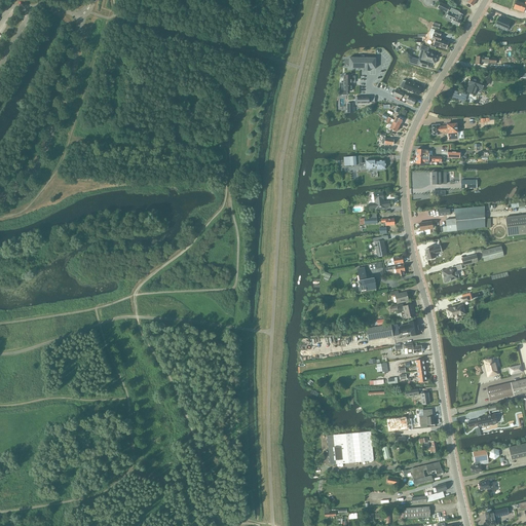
[(525,7),(525,0),(525,4),(516,1),(514,9),(523,12),(525,8),(525,7)]
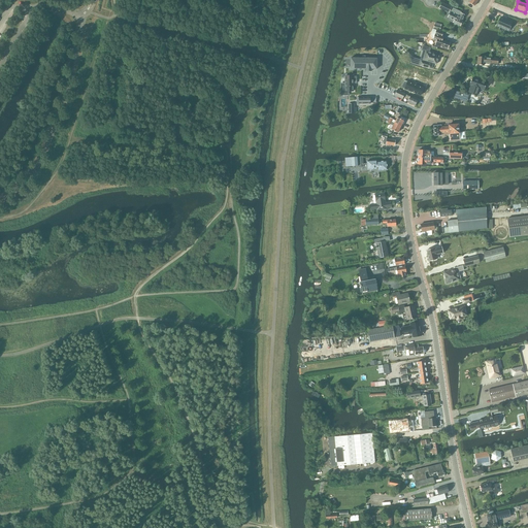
[(441,3),(439,8),(448,12),(444,19),(460,26),(462,21),(465,15),(460,13),(459,14),(450,10),(451,7),(441,3)]
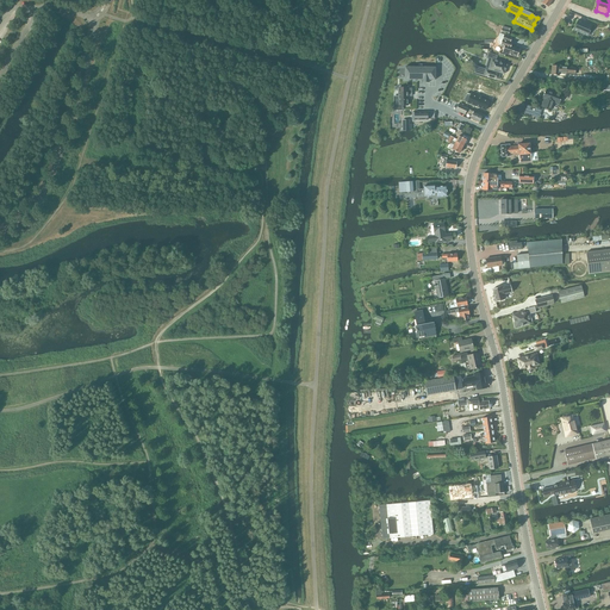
[(574,30),(589,36),(593,26),(578,20),(574,30)]
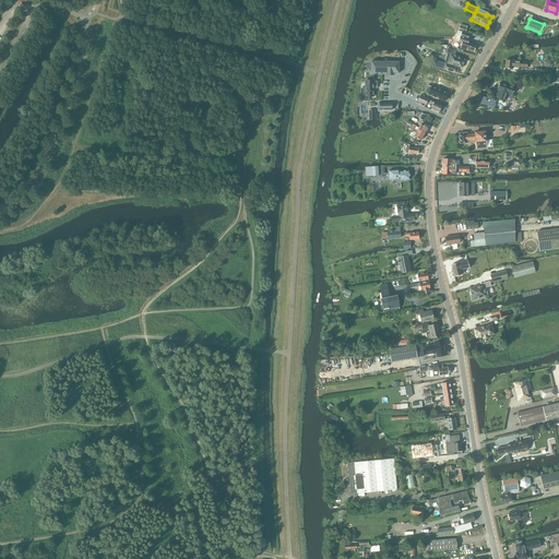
[(456,39),(459,40),(459,43),(462,44),(461,48),(459,47),(458,50),(462,51),(463,49),(474,52),(476,45),(468,42),(470,38),(467,37),(470,34),(459,31),(458,32),(455,37),(456,39)]
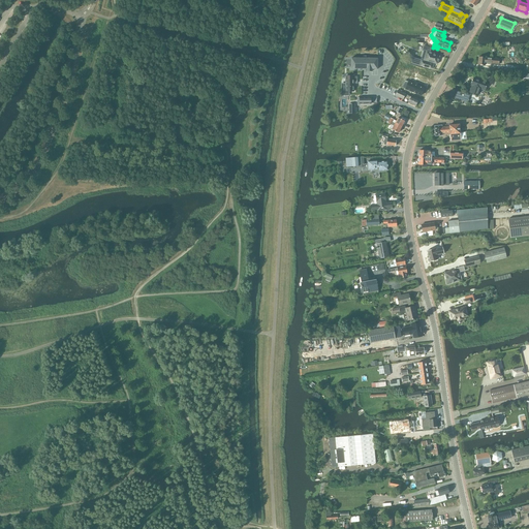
[(426,63),(431,65),(432,63),(437,64),(439,56),(434,55),(434,54),(430,53),(431,49),(424,47),(423,51),(427,52),(424,60),(427,61),(426,63)]
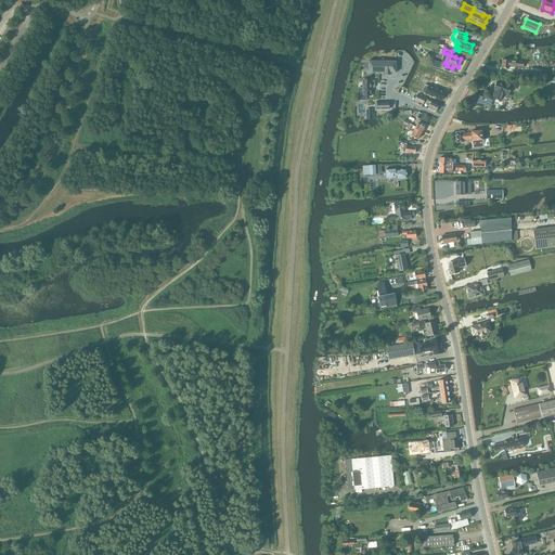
[(396,62),(369,61),(369,72),(385,73),(385,75),(390,75),(390,73),(396,73),(396,62)]
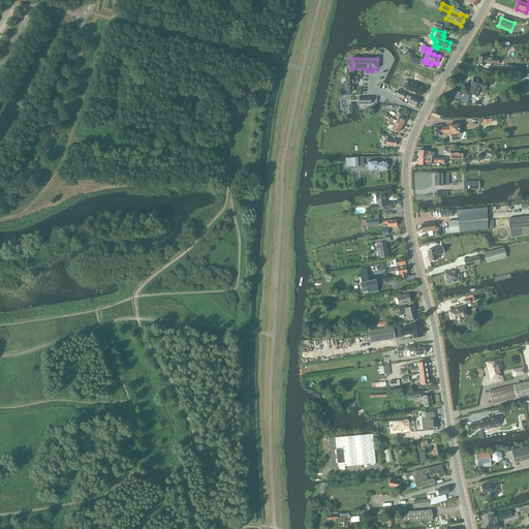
[(431,80),(433,74),(421,69),(419,71),(425,73),(424,76),(431,80)]
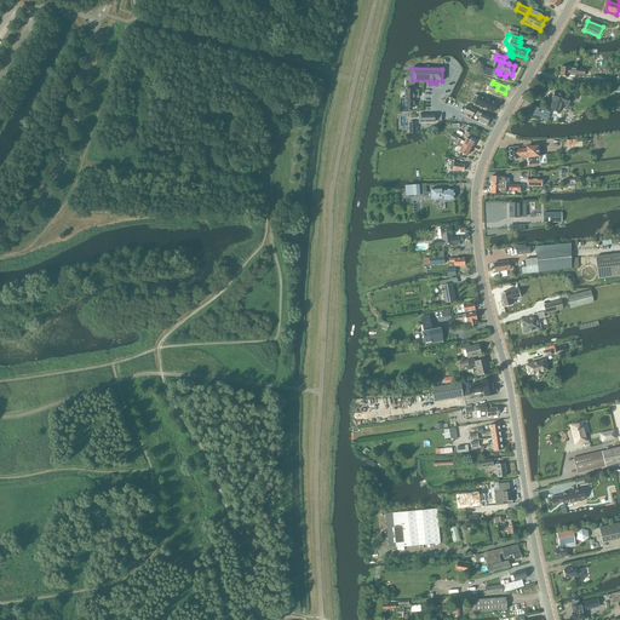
[(405,90),(405,93),(406,108),(415,107),(414,98),(419,97),(419,93),(419,90),(414,90),(414,89),(405,90)]
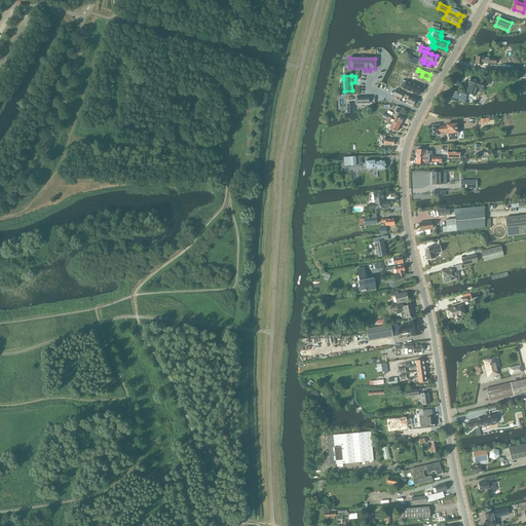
[(483,89),(485,82),(472,77),(468,85),(471,85),(467,92),(475,95),(478,87),(483,89)]
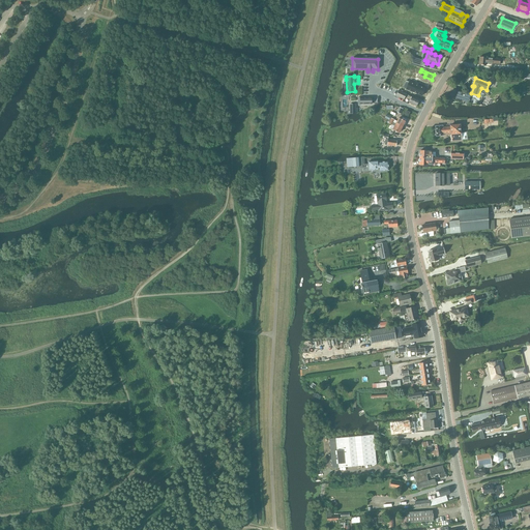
[(408,82),(406,89),(421,95),(424,88),(408,82)]
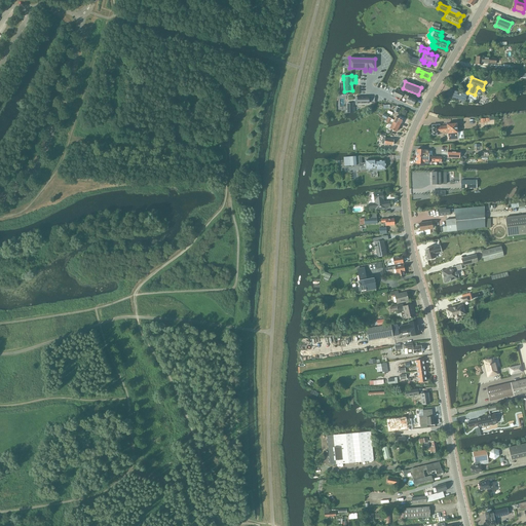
[(452,90),(450,97),(464,102),(466,96),(452,90)]
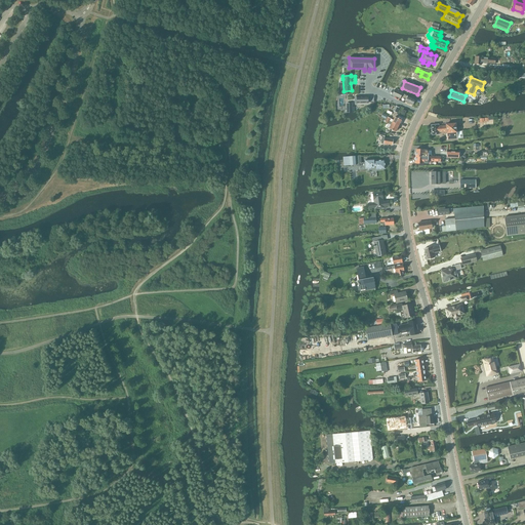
[(414,102),(415,99),(404,94),(403,97),(407,98),(405,102),(412,106),(412,105),(413,104),(414,103),(414,102)]
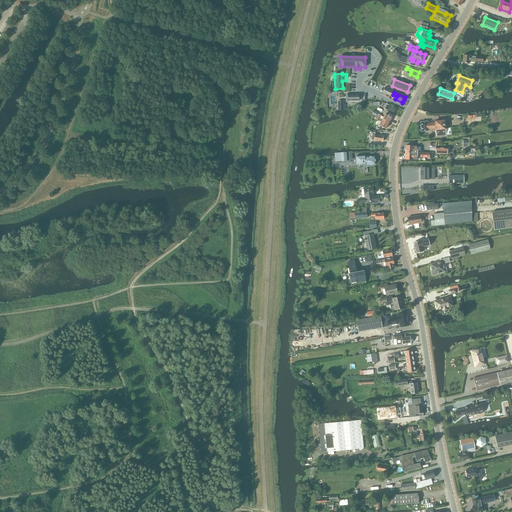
[(377,117),(389,123),(392,117),(385,114),(383,117),(378,114),(377,117)]
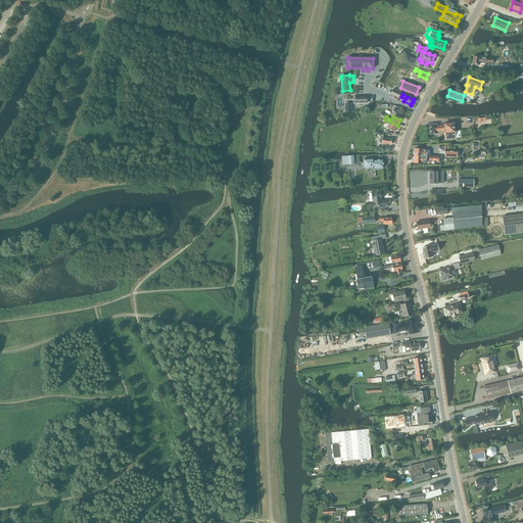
[(397,126),(385,120),(384,122),(389,125),(387,128),(394,132),(397,126)]
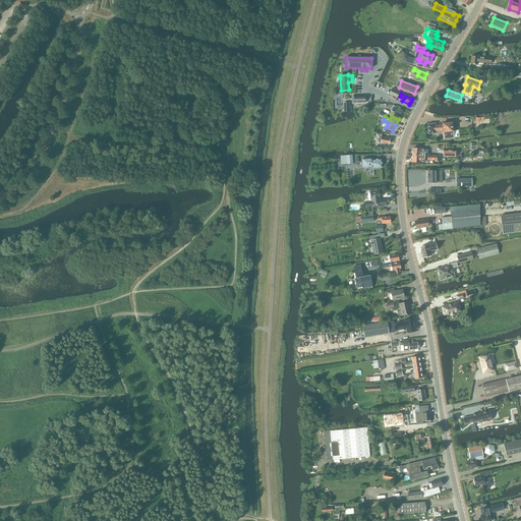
[(424,122),(424,131),(431,131),(431,129),(439,129),(439,137),(448,137),(448,121),(439,122),(439,123),(431,123),(431,122),(424,122)]
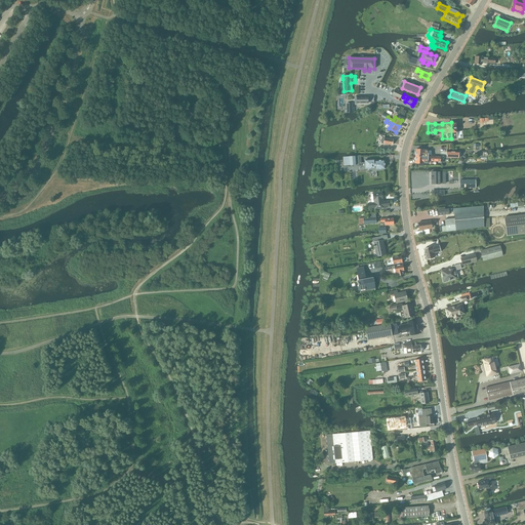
[(345,165),(356,164),(356,156),(344,157),(345,165)]
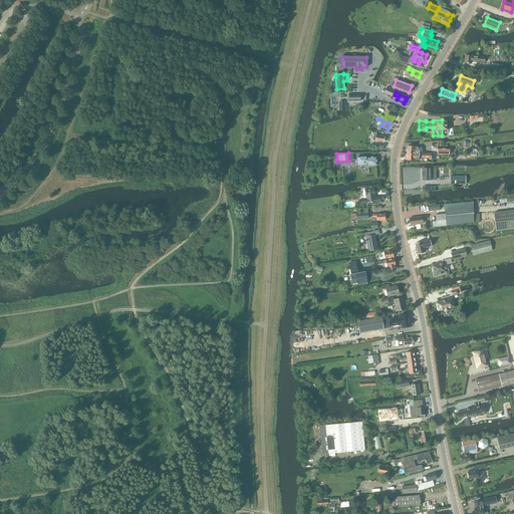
[(368,167),(375,167),(374,165),(376,165),(376,157),(367,158),(367,157),(366,157),(365,157),(357,157),(358,165),(362,165),(362,166),(368,166),(368,167)]
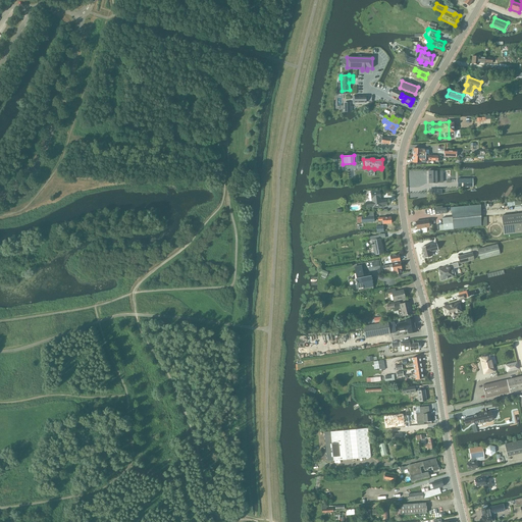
[(429,183),(437,183),(437,171),(429,171),(429,183)]
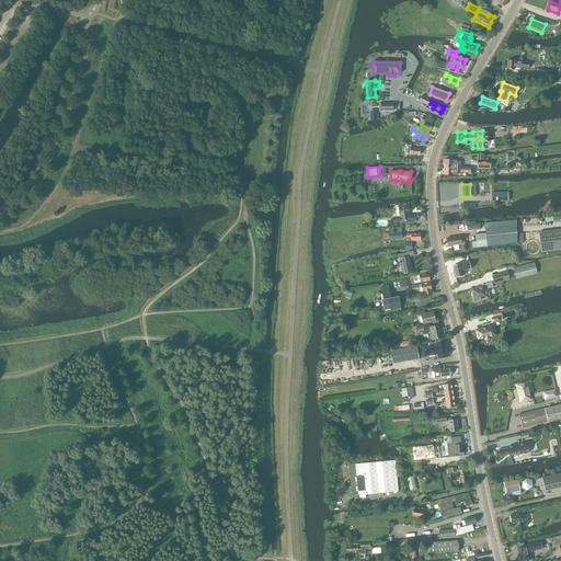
[(492,202),(508,201),(508,192),(492,193),(492,202)]
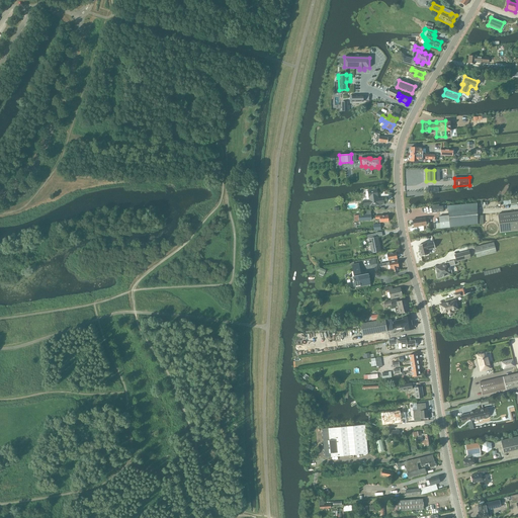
[(378,204),(384,203),(383,198),(378,199),(377,189),(368,190),(369,200),(363,200),(364,206),(370,205),(370,206),(379,205),(378,204)]
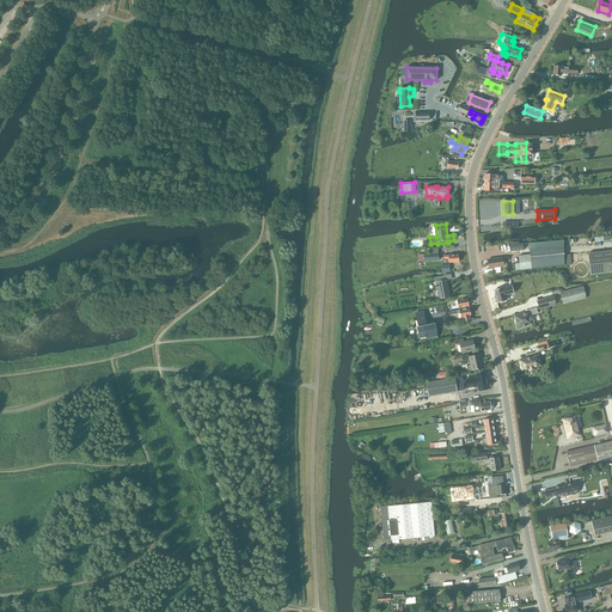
[(519,256),(520,264),(520,270),(564,264),(562,240),(528,244),(530,255),(519,256)]
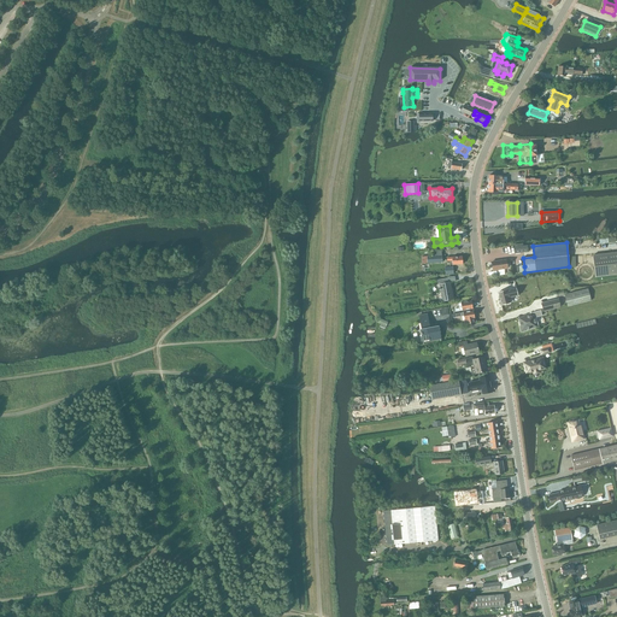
[(616,252),(593,256),(595,277),(616,274),(616,252)]
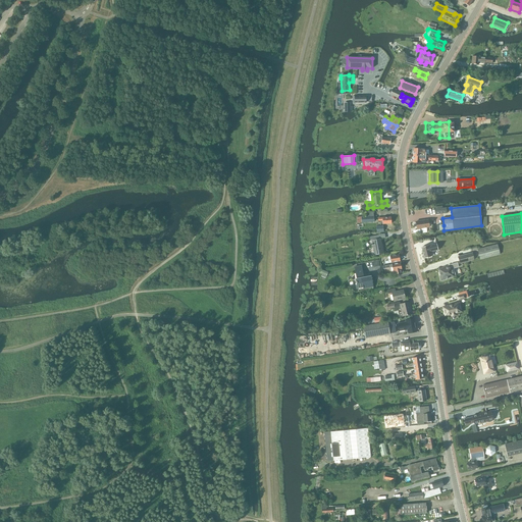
[(416,221),(417,229),(429,227),(428,223),(431,223),(431,219),(416,221)]
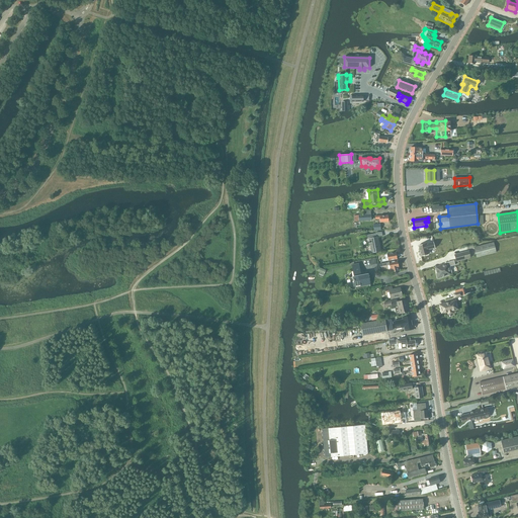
[(380,251),(380,248),(379,248),(377,237),(376,237),(375,234),(367,235),(368,239),(369,239),(370,242),(368,242),(369,246),(370,245),(372,253),(380,251)]
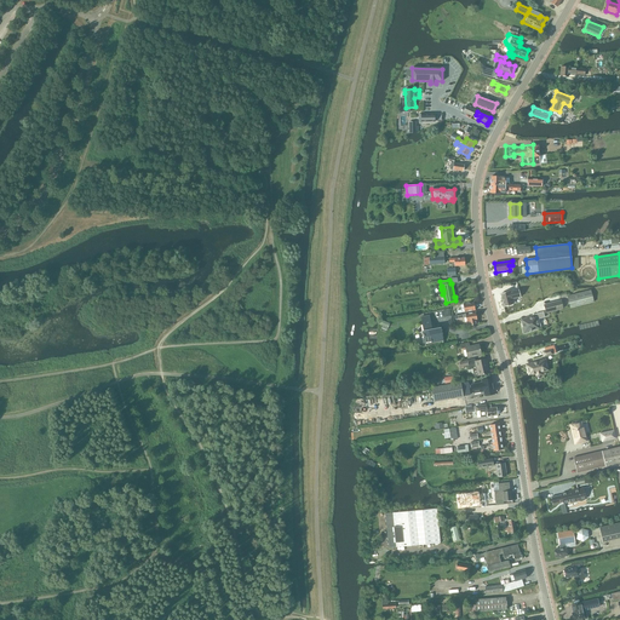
[(510,292),(501,294),(504,308),(512,305),(511,300),(521,298),(520,291),(510,293),(510,292)]
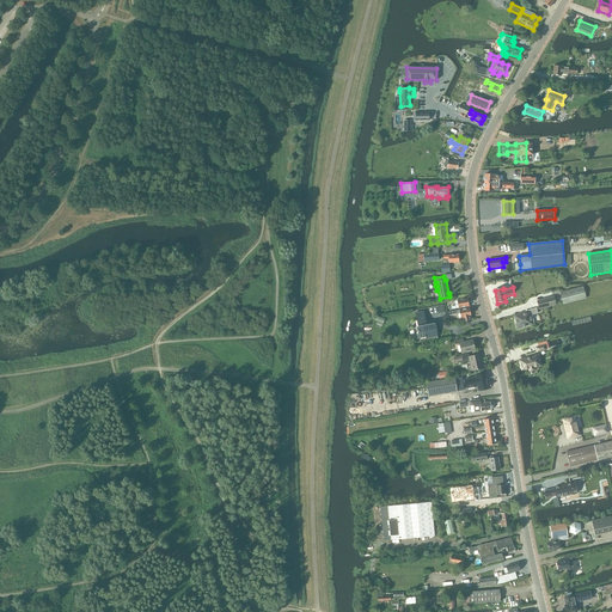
[(587,298),(583,287),(561,293),(563,304),(587,298)]
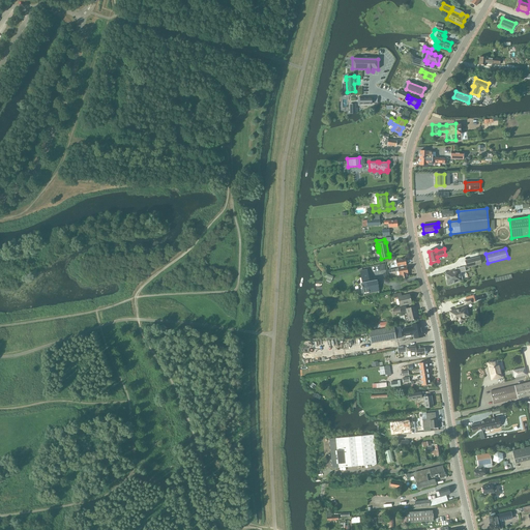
[(479,257),(465,261),(467,267),(481,264),(479,257)]
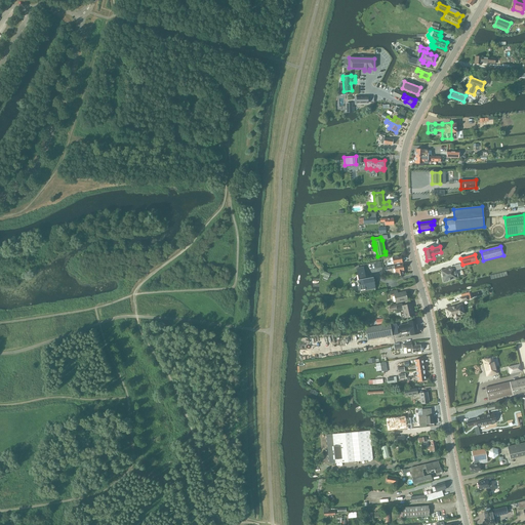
[(393,257),(393,261),(391,261),(391,263),(387,264),(388,266),(394,264),(394,265),(402,263),(402,259),(402,255),(393,257)]
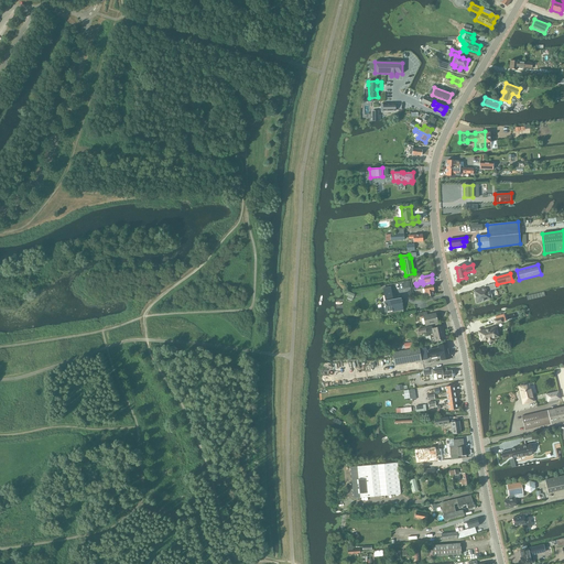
[(433,284),(423,285),(413,288),(414,291),(424,289),(425,296),(432,295),(431,292),(435,291),(434,288),(433,288),(433,284)]
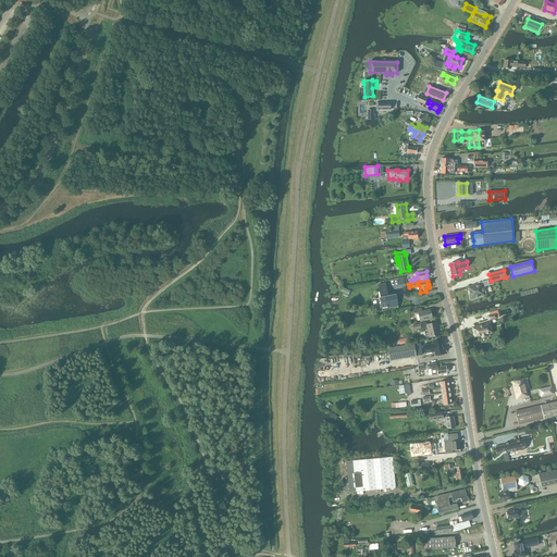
[(470,294),(470,295),(471,299),(475,298),(475,297),(484,295),(482,287),(490,285),(489,281),(481,282),(481,283),(475,285),(477,286),(469,287),(470,294)]
